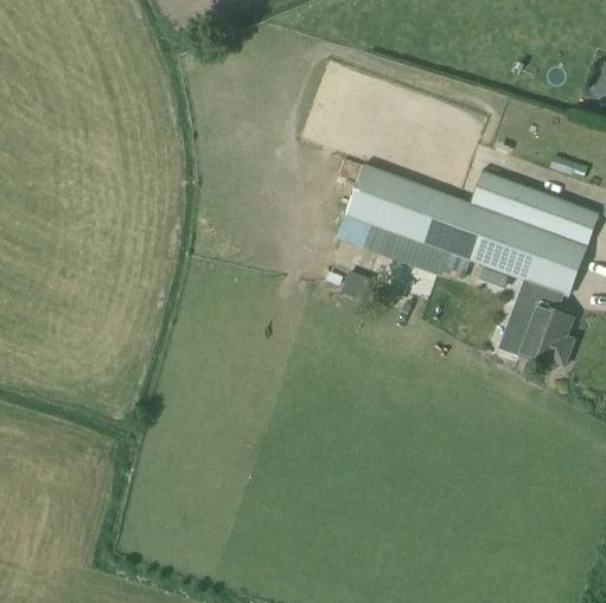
[(576,161),(555,154),(550,166),(573,174),(584,179),(588,166),(576,162),(576,161)]
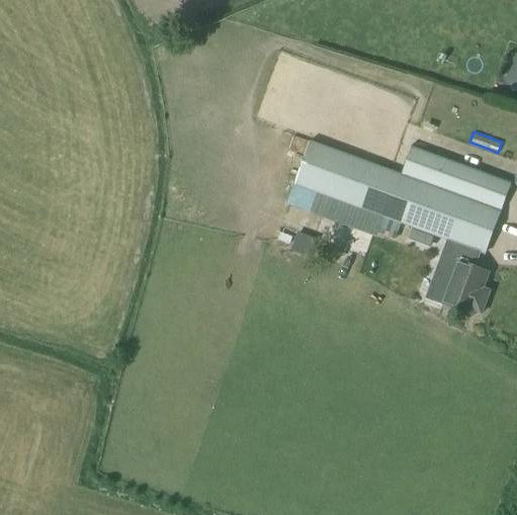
[(311,140),(288,201),(368,231),(378,233),(393,238),(399,221),(449,239),(477,249),(477,251),(485,253),(500,209),(402,173),(311,140)]
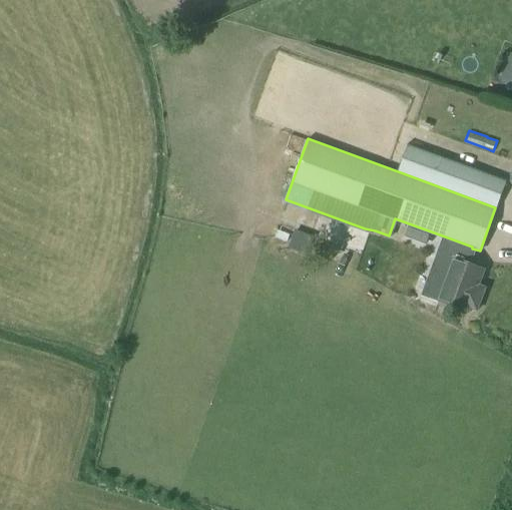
[(408,145),(398,171),(495,207),(506,179),(407,143),(407,144),(408,145)]
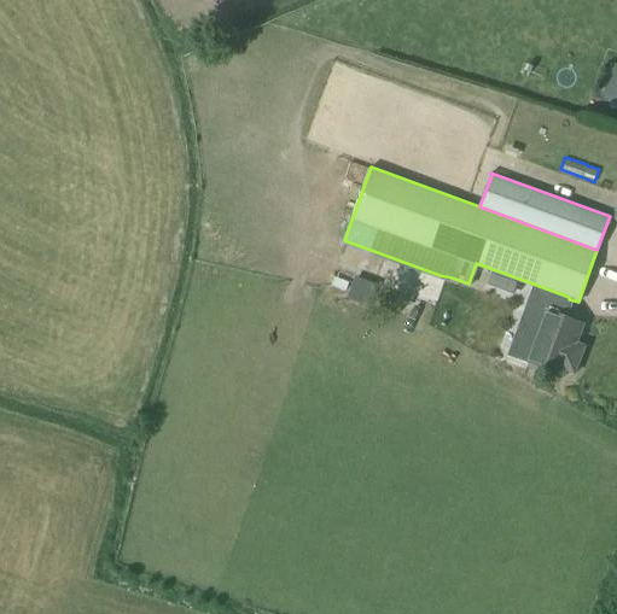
[(366,303),(368,297),(374,281),(356,275),(351,287),(348,297),(366,303)]
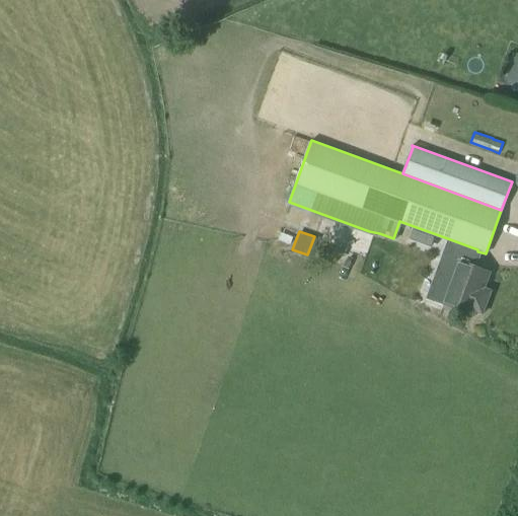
[(450,239),(437,278),(452,283),(444,304),(473,314),(474,314),(482,316),(484,311),(491,290),(483,287),(489,272),(477,268),(471,266),(477,251),(477,249),(450,239)]
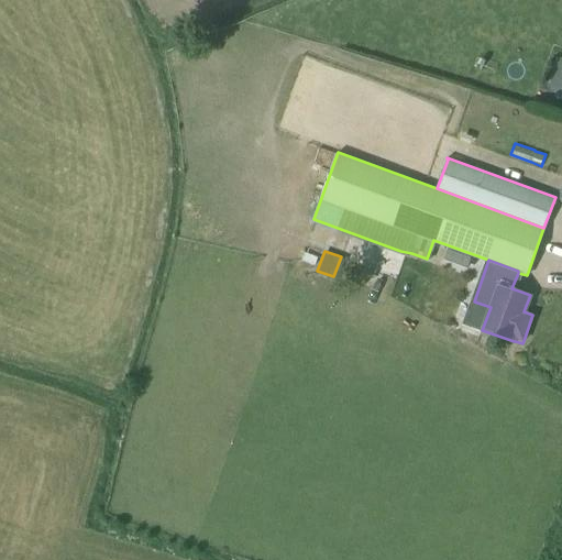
All buildings are outlined.
